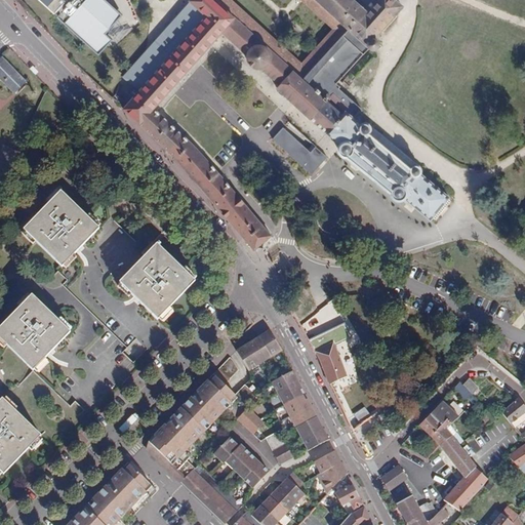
[(39,0),(82,40),(102,18),(116,3),(112,0),(39,0)]
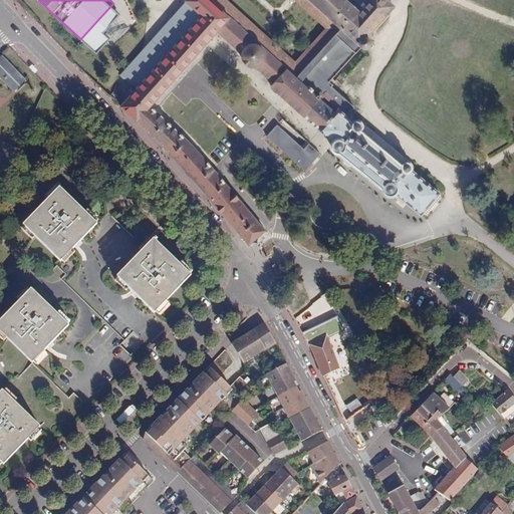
[(245,62),(249,66),(256,66),(274,82),(271,86),(319,131),(338,109),(346,114),(354,105),(331,85),(332,84),(329,81),(361,45),(363,47),(367,47),(370,43),(369,40),(367,37),(396,6),(388,0),(365,0),(356,9),(346,0),(185,0),(195,10),(189,16),(153,57),(159,62),(119,105),(152,135),(173,155),(199,185),(248,245),(265,231),(186,140),(150,107),(212,37),(217,31),(241,53),(241,57),(245,62)]
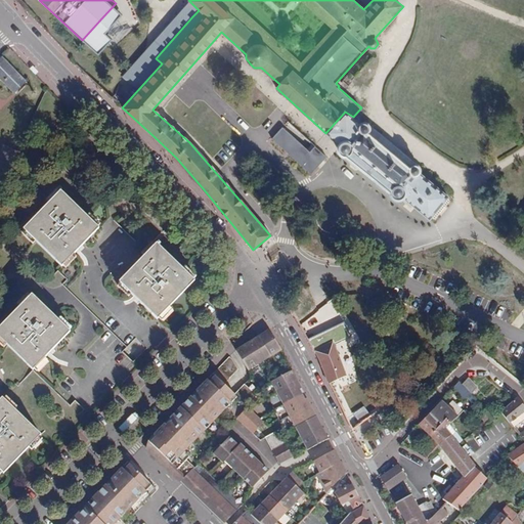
[(353,0),(363,9),(373,0),(353,0)]
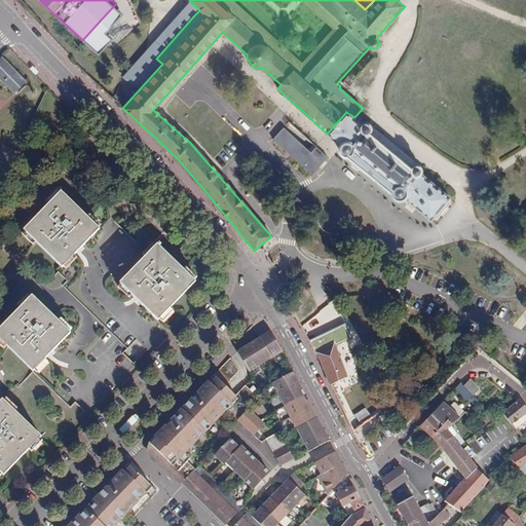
[(172,37),(183,22),(185,23),(190,16),(181,10),(165,33),(172,37)]
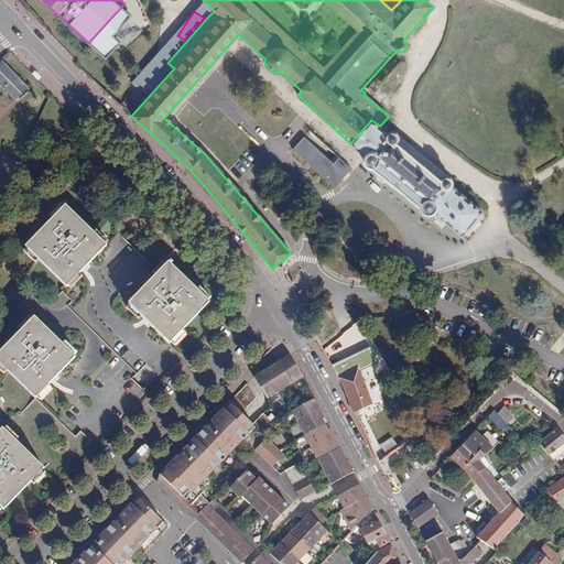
[(140,86),(163,62),(156,56),(133,79),(140,86)]
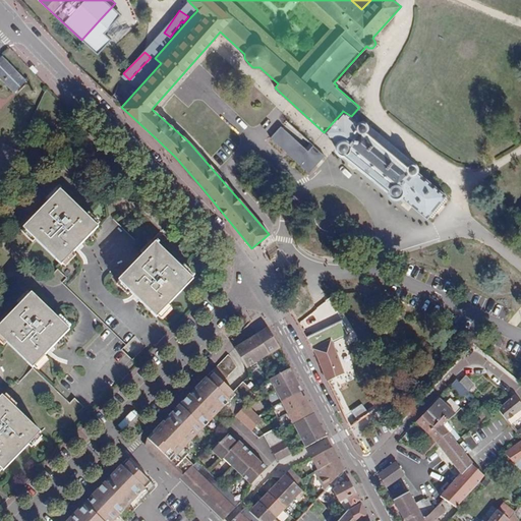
[(0,59),(0,77),(14,92),(27,79),(3,56),(0,59)]
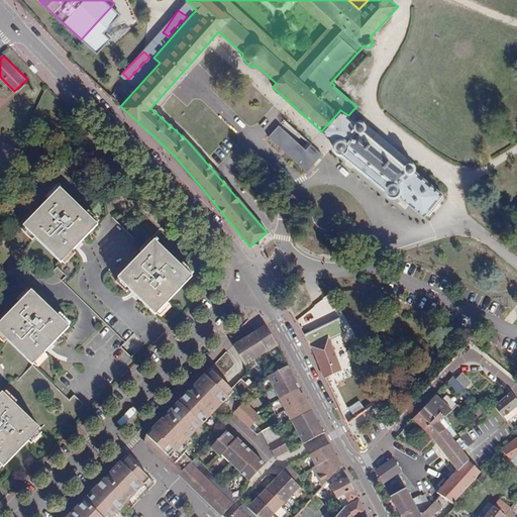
[(358,123),(348,115),(340,110),(321,131),(333,147),(335,151),(343,156),(384,189),(385,193),(389,196),(398,196),(423,217),(425,215),(441,195),(443,194),(412,168),(413,165),(410,163),(407,166),(360,127),(364,124),(360,121),(358,123)]
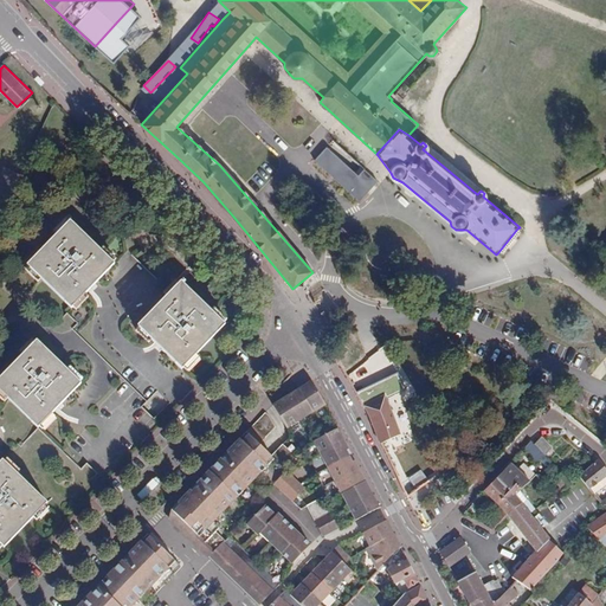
[(360,201),(378,181),(363,168),(359,174),(327,147),(314,161),(360,201)]
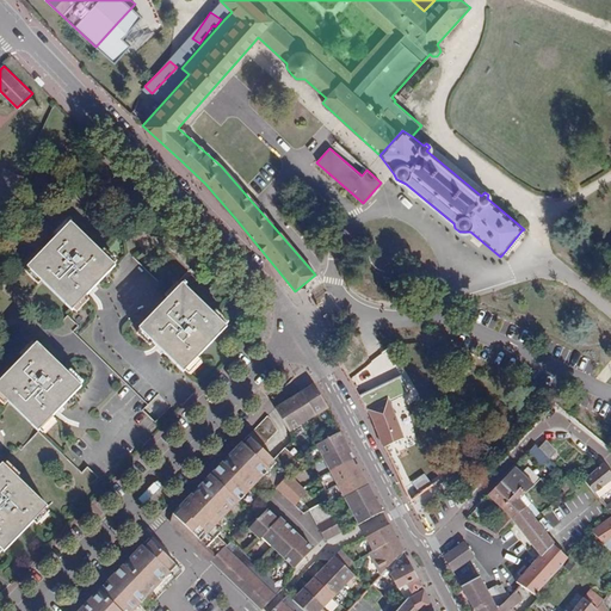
[(5,168),(0,177),(0,202),(7,205),(20,176),(5,168)]
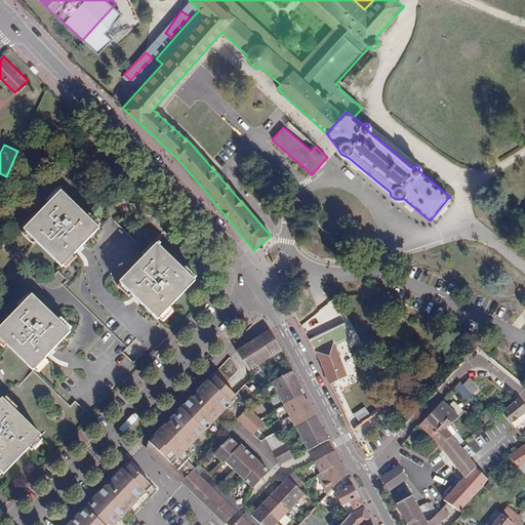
[(62,191),(24,230),(63,268),(101,229),(62,191)]
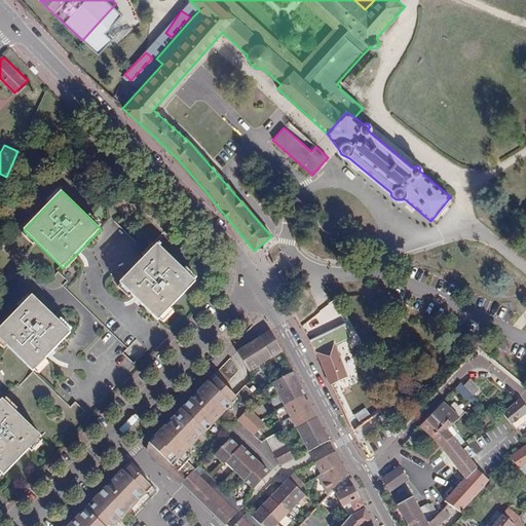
[(454,202),(449,198),(433,219),(437,222),(454,202)]
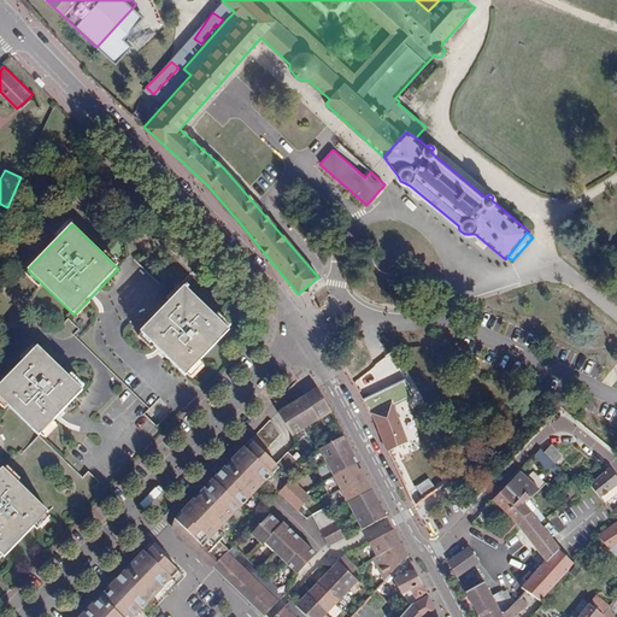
[(183,372),(140,331),(174,297),(130,256),(118,269),(74,315),(40,348),(83,391),(40,435),(5,470),(48,512),(60,523),(156,425),(145,413),(183,372)]
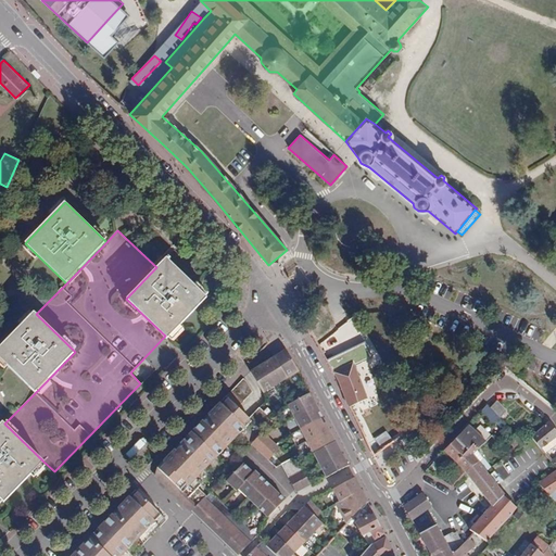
[(190,253),(187,255),(178,247),(168,256),(171,258),(168,261),(181,273),(196,257),(190,253)]
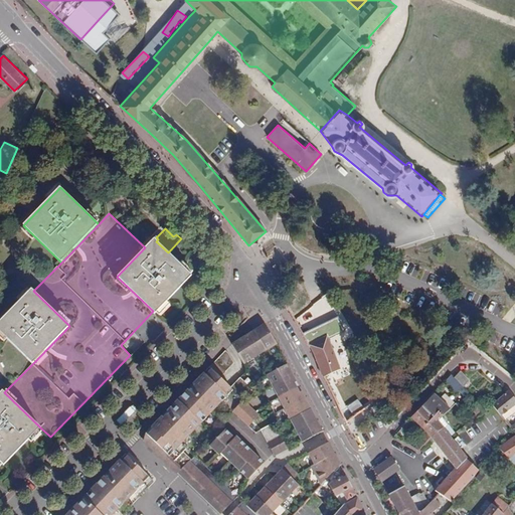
[(156,241),(158,239),(156,237),(145,247),(117,277),(153,311),(155,313),(191,276),(168,252),(156,241)]
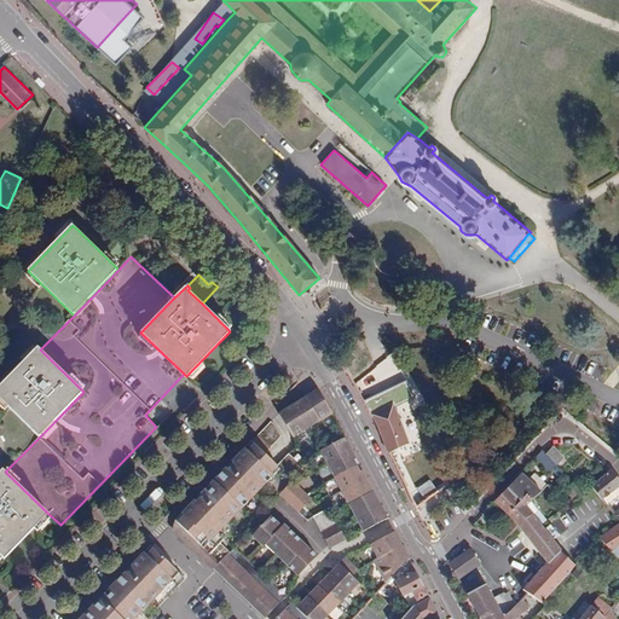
[(38,347),(0,386),(0,398),(40,437),(84,392),(40,350),(38,347)]
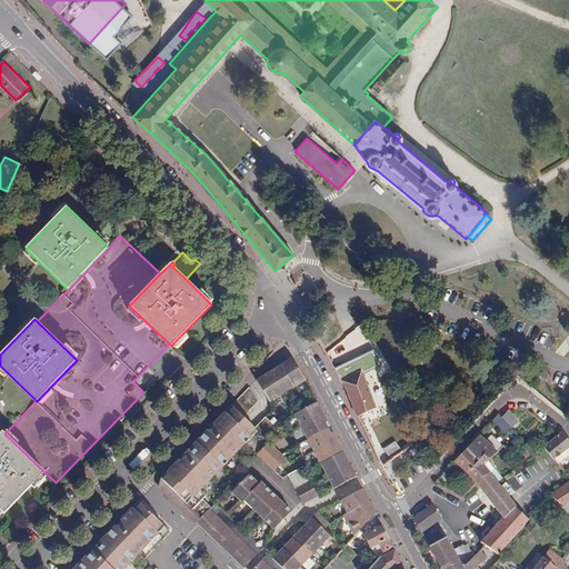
[(337,375),(341,383),(343,383),(342,380),(350,378),(320,326),(311,330),(337,375)]
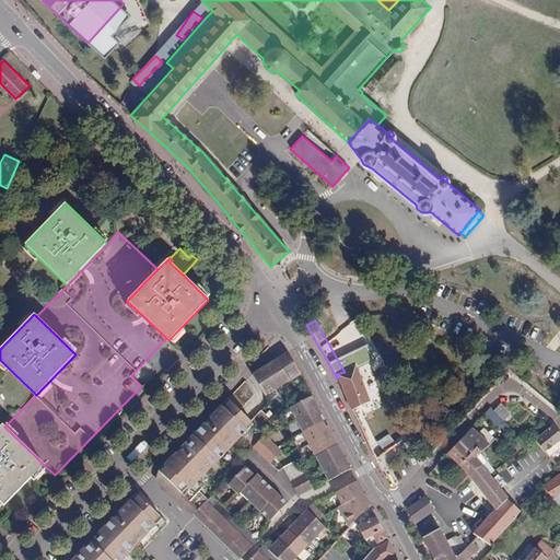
[(289,382),(301,374),(298,368),(284,352),(276,359),(286,376),(289,382)]
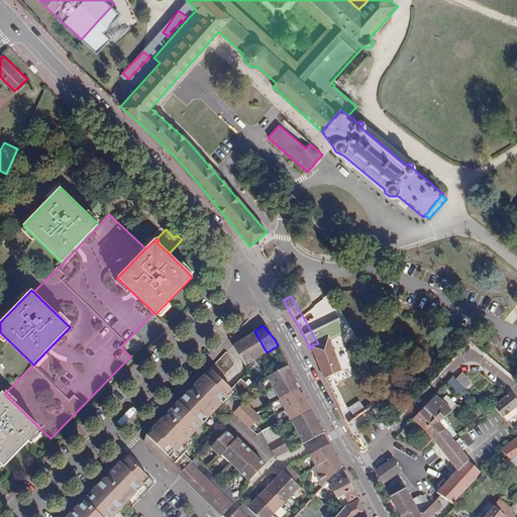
[(267,352),(264,347),(254,331),(243,338),(255,359),(267,352)]
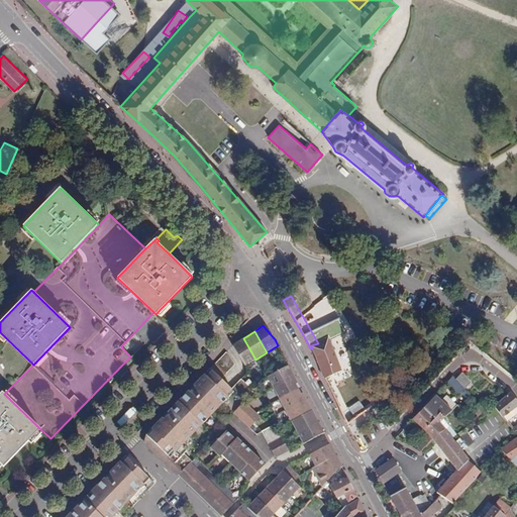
[(244,367),(255,359),(243,338),(232,346),(244,367)]
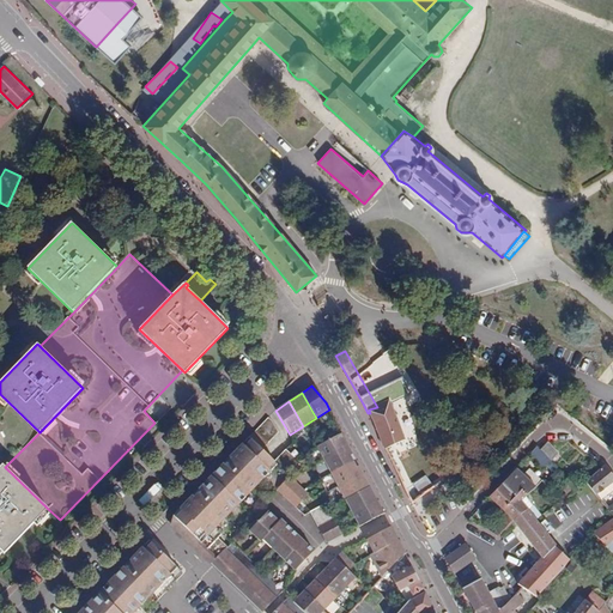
[(370,413),(384,449),(386,448),(406,439),(392,401),(377,407),(369,410),(370,413)]
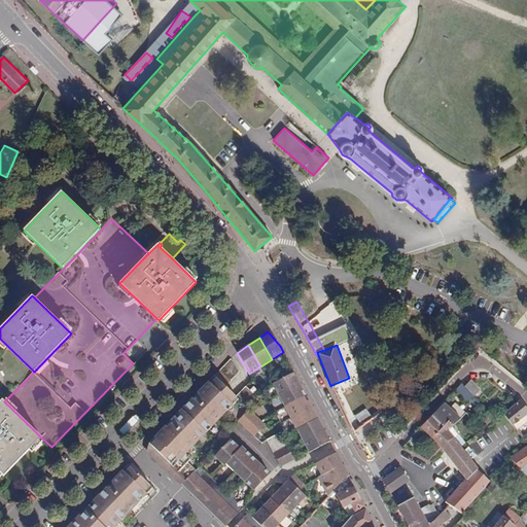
[(239,372),(234,361),(231,358),(223,366),(234,377),(239,372)]
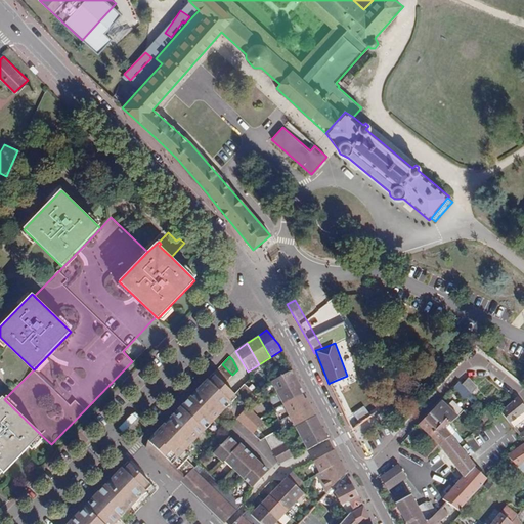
[(227,380),(232,375),(222,364),(217,368),(227,380)]
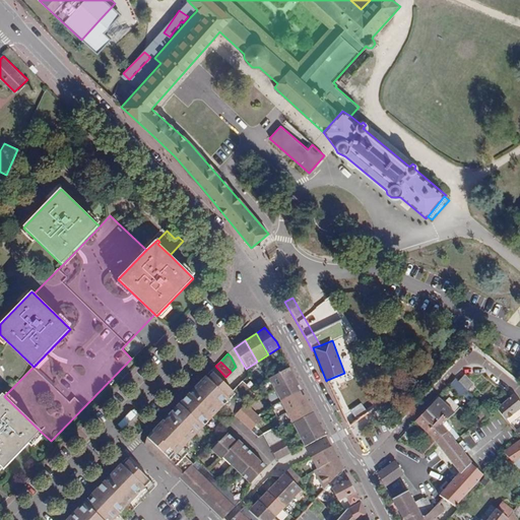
[(221,381),(225,377),(215,366),(211,371),(221,381)]
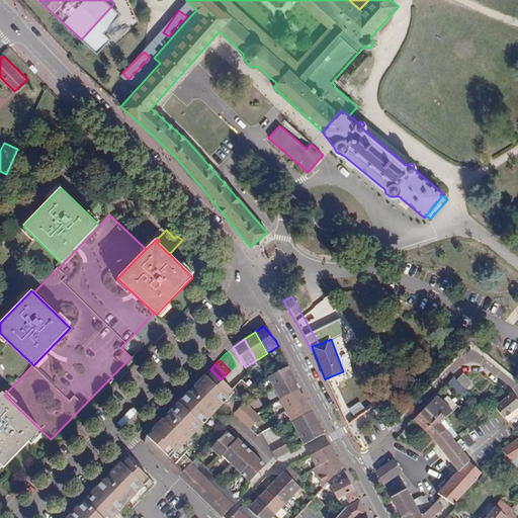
[(277,372),(269,376),(275,389),(294,377),(288,367),(277,372)]
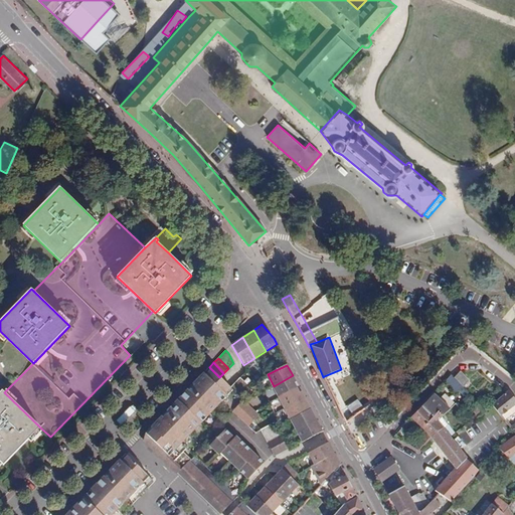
[(227,395),(224,392),(229,387),(219,377),(209,367),(177,400),(200,423),(211,412),(209,410),(210,408),(213,410),(227,395)]
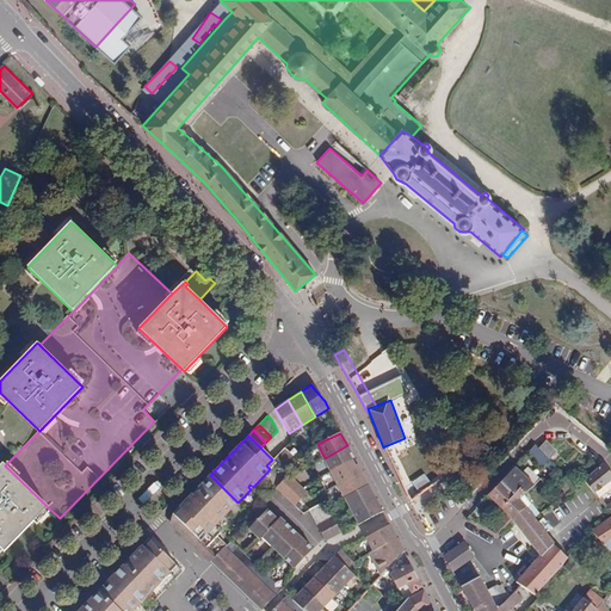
[(556,452),(547,440),(538,449),(548,460),(555,454),(556,452)]
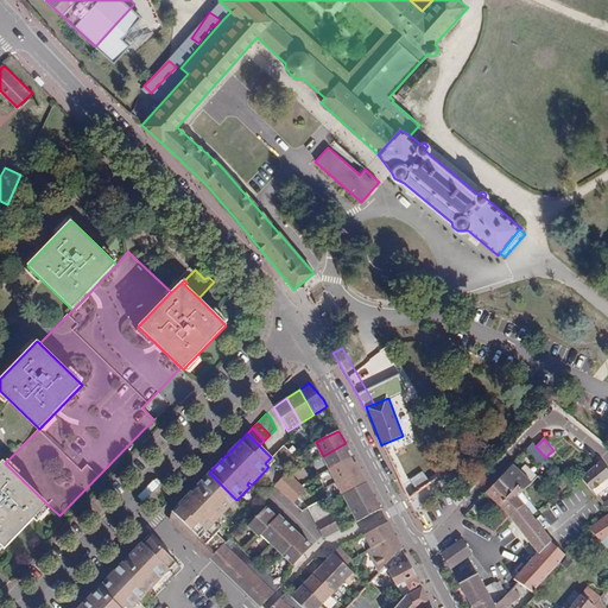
[(346,443),(323,456),(329,468),(352,456),(346,443)]
